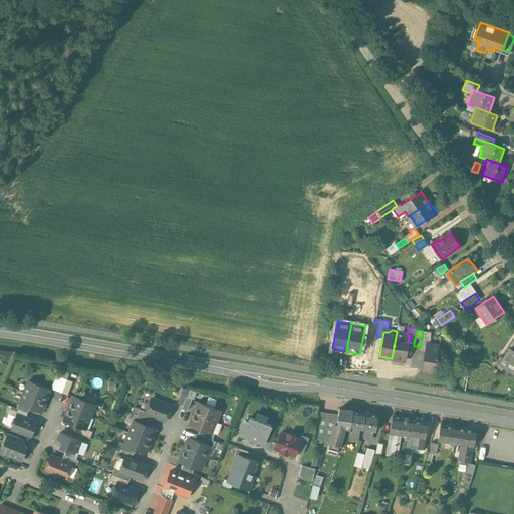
[(403,332),(397,331),(392,358),(405,361),(408,342),(409,336),(407,335),(405,335),(403,332)]
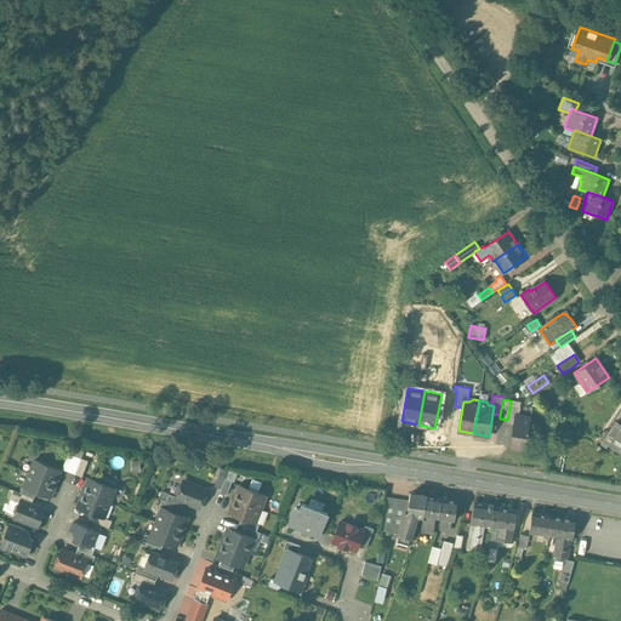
[(520,402),(511,400),(507,420),(506,423),(513,425),(514,419),(518,419),(520,402)]
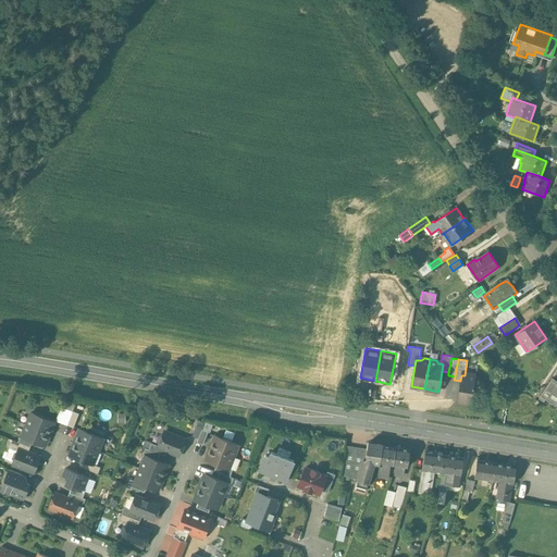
[(470,373),(467,375),(465,375),(461,375),(460,381),(457,401),(471,404),(475,374),(470,373)]
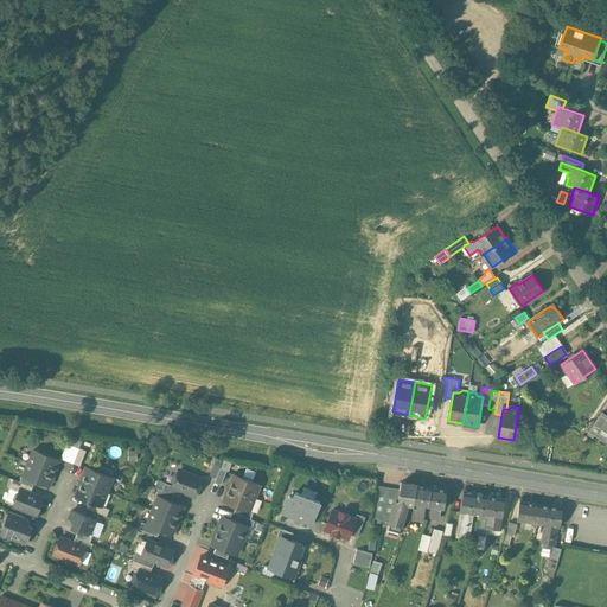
[(601,415),(589,432),(605,443),(606,440),(606,432),(600,428),(606,419),(601,415)]
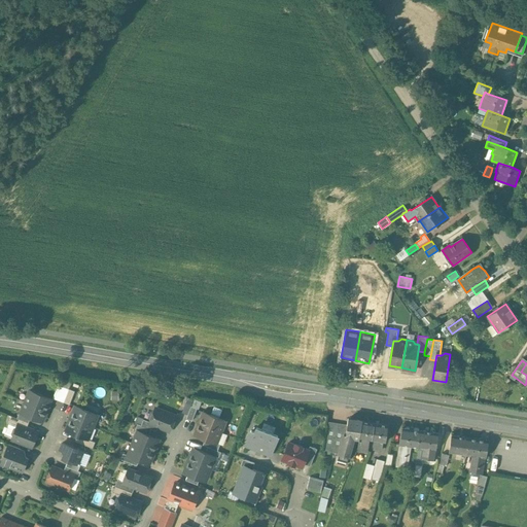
[(57,383),(68,388),(70,382),(60,377),(57,383)]
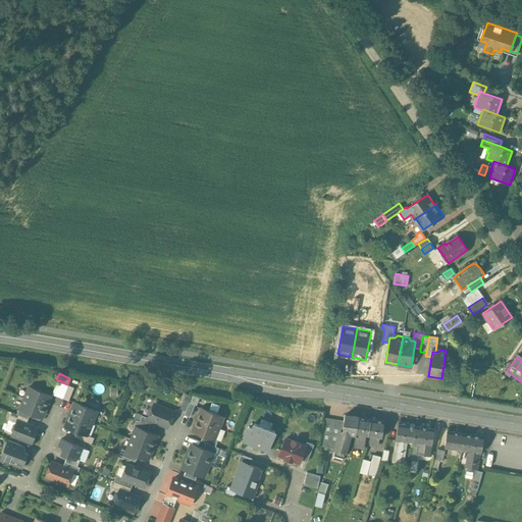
[(73,387),(68,385),(63,399),(68,401),(73,387)]
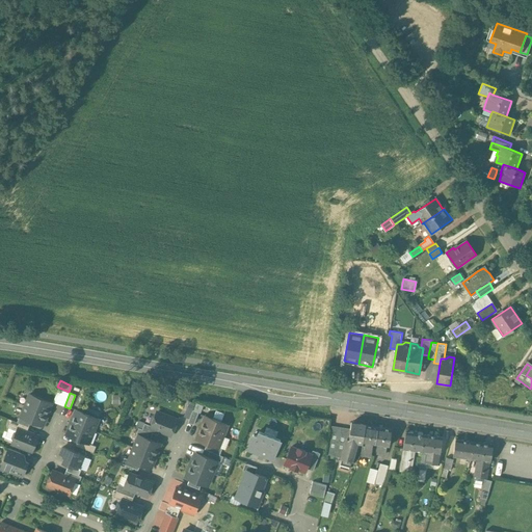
[(52,402),(30,394),(25,405),(47,414),(52,402)]
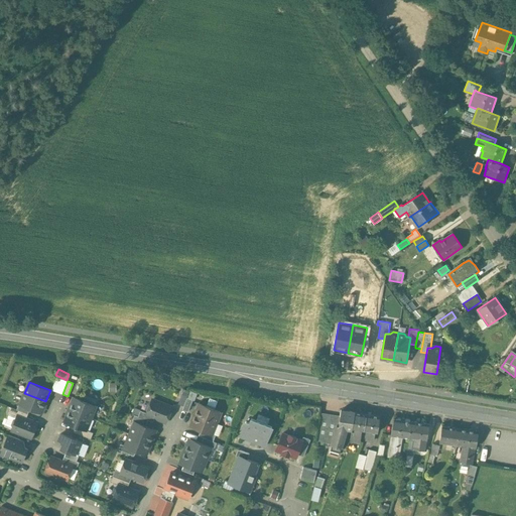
[(45,401),(24,393),(20,404),(41,413),(45,401)]
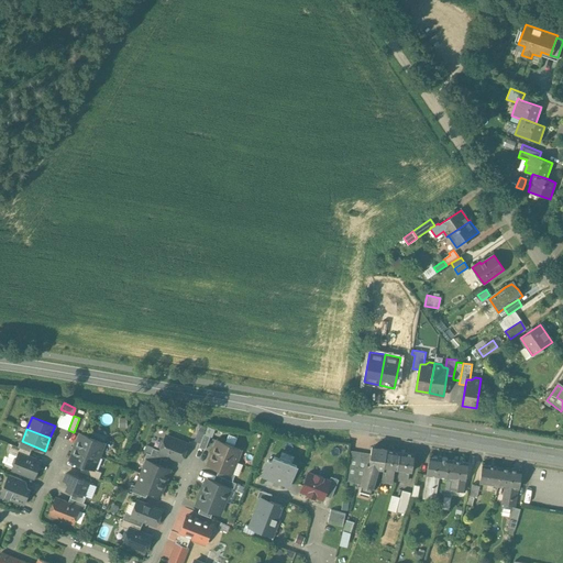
[(103,443),(81,434),(76,448),(98,456),(103,443)]
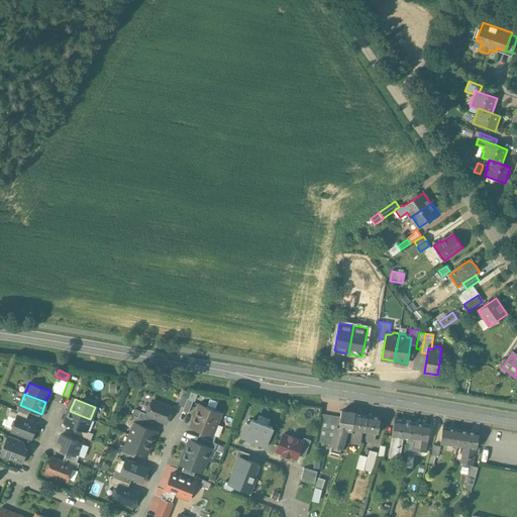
[(193,401),(188,399),(183,411),(188,413),(193,401)]
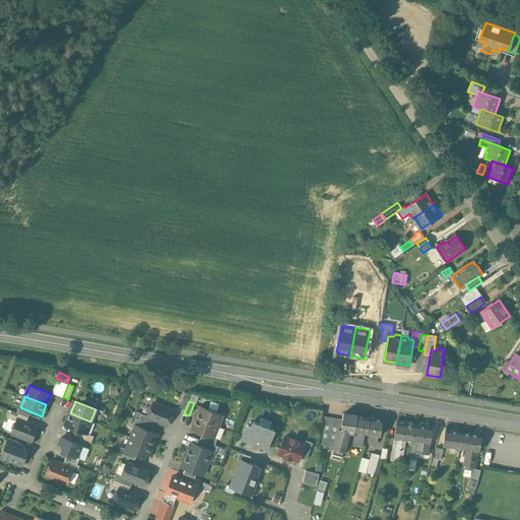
[(173,411),(152,403),(152,405),(149,406),(147,411),(148,414),(147,416),(156,419),(168,425),(173,411)]
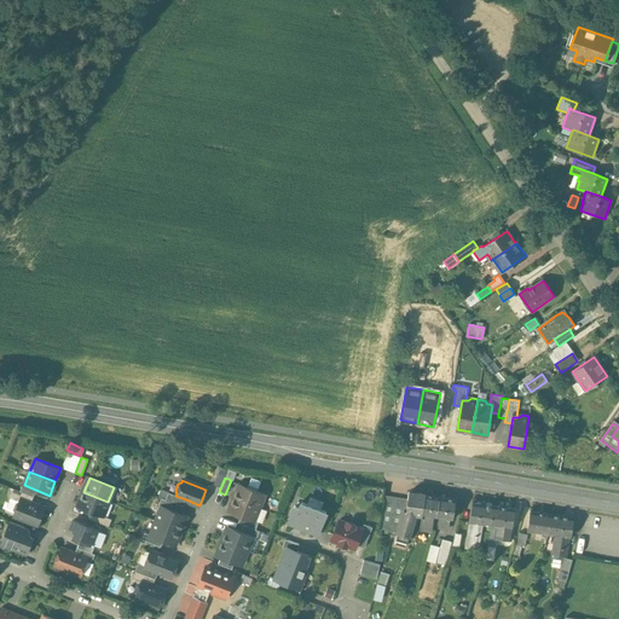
[(265,495),(239,485),(233,498),(259,508),(265,495)]
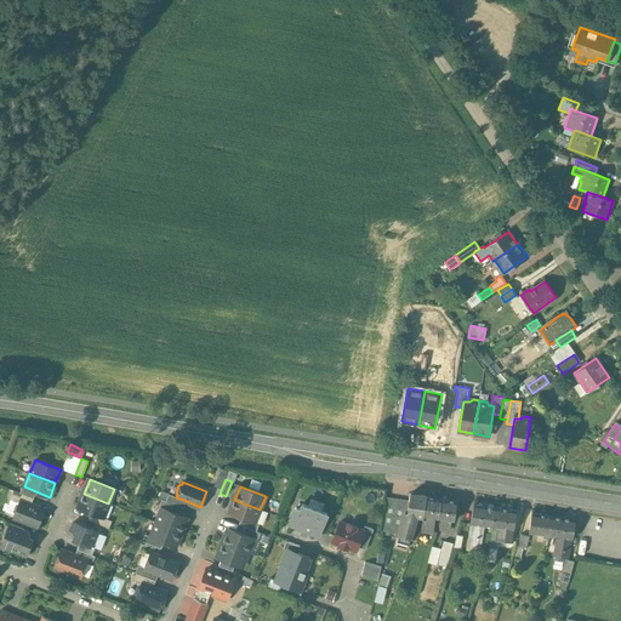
[(33,499),(13,490),(10,497),(20,501),(30,505),(33,499)]
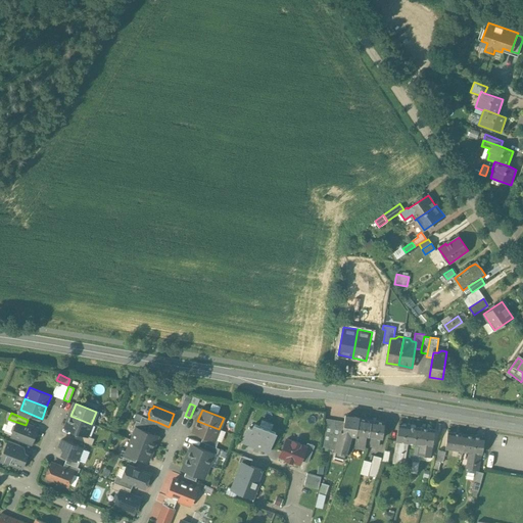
[(91,424),(70,416),(65,428),(77,432),(87,436),(91,424)]
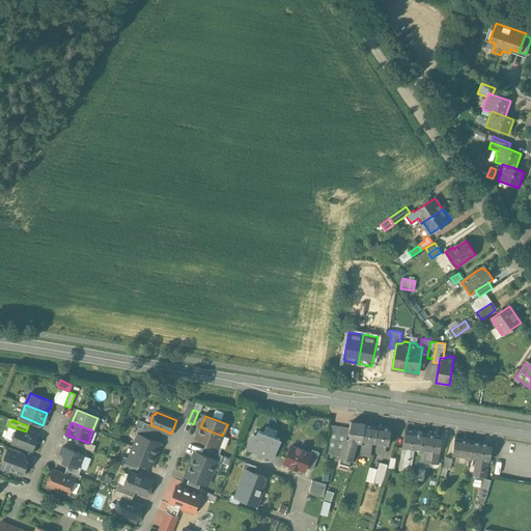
[(150,425),(144,422),(142,428),(152,432),(158,435),(160,428),(150,425)]
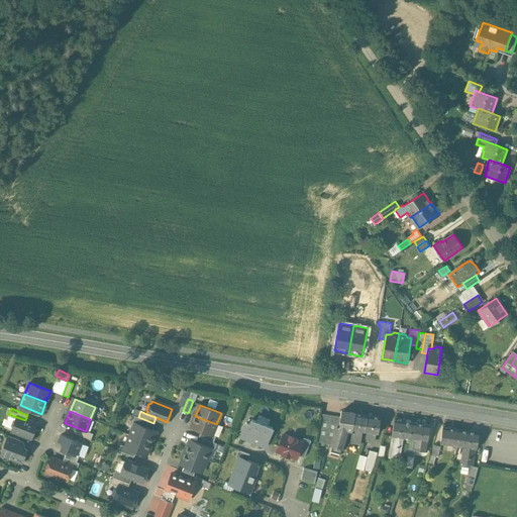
[(354,413),(341,411),(340,419),(339,427),(337,426),(332,445),(331,446),(341,449),(347,429),(352,430),(354,413)]
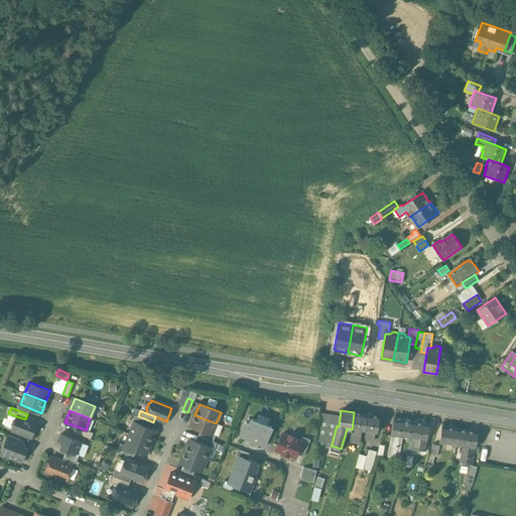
[(367,414),(354,412),(352,429),(355,429),(354,432),(352,432),(351,437),(361,439),(362,430),(364,431),(367,414)]
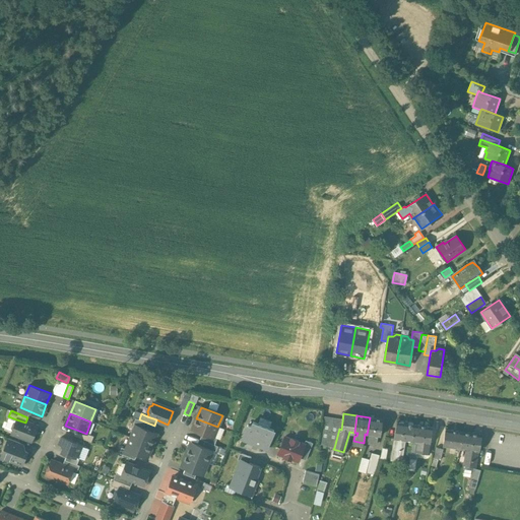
[(383,419),(370,417),(367,435),(370,435),(369,443),(376,445),(377,436),(380,437),(383,419)]
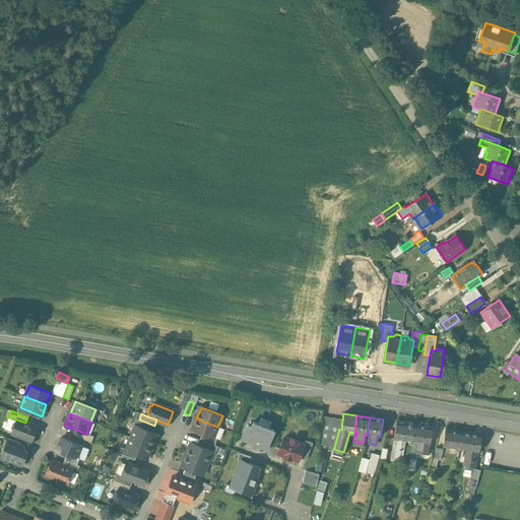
[(139,419),(135,418),(133,424),(136,426),(136,425),(147,430),(149,424),(139,419)]
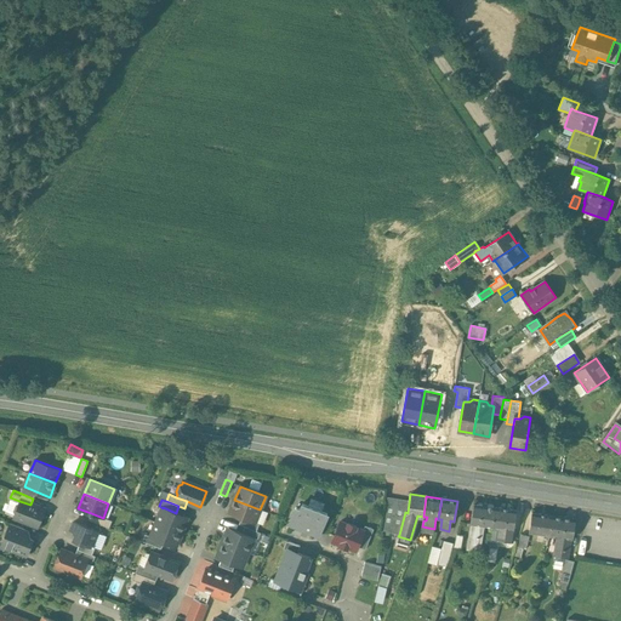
[(260,510),(234,500),(229,513),(241,518),(255,523),(260,510)]
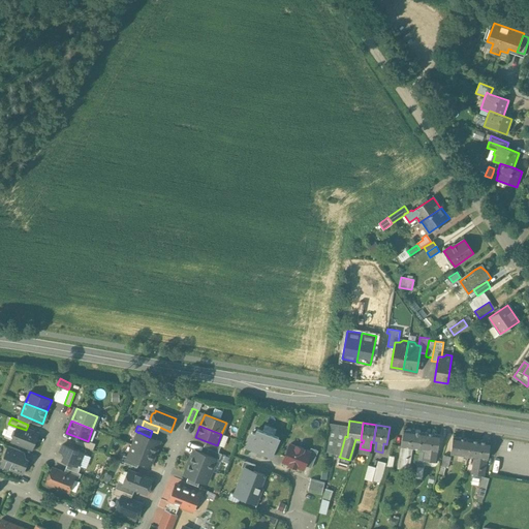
[(348,429),(329,426),(324,454),(340,456),(345,436),(347,437),(348,429)]
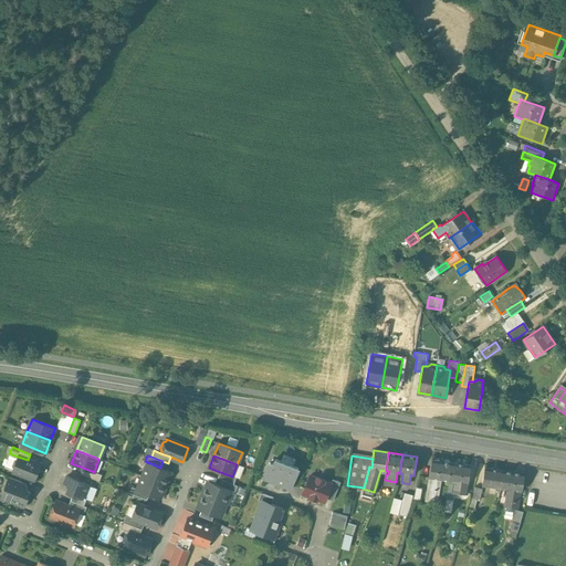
[(28,460),(18,457),(18,459),(14,460),(12,465),(13,469),(12,471),(34,480),(40,465),(28,460)]
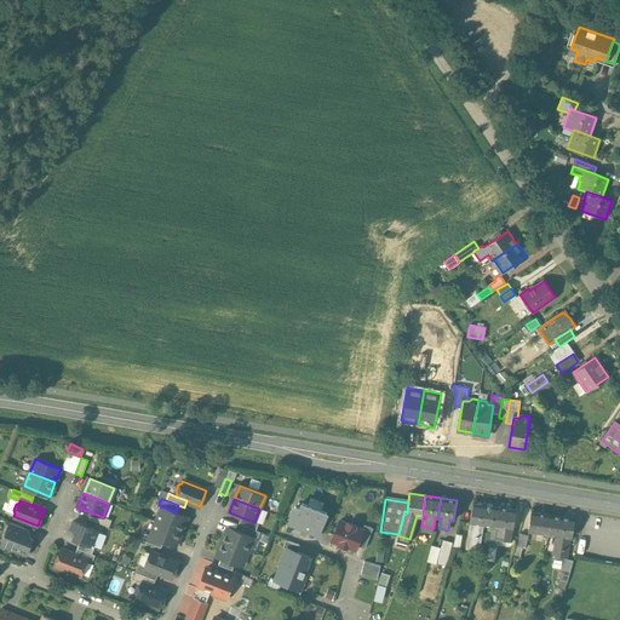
[(327,512),(302,503),(299,507),(296,506),(288,523),(319,535),(327,512)]
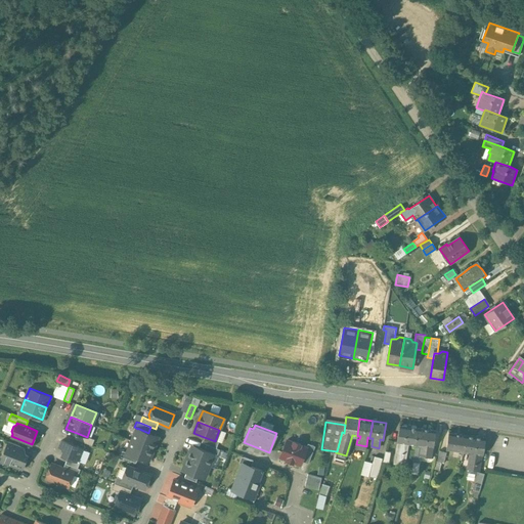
[(418,428),(400,425),(393,464),(400,465),(404,465),(408,443),(416,444),(418,428)]
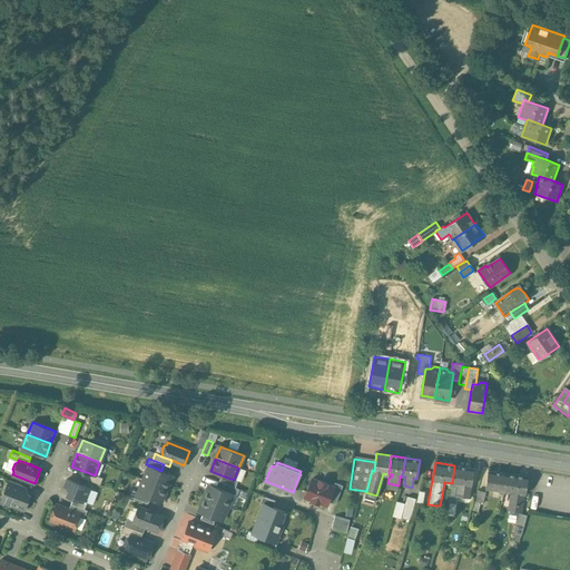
[(161,471),(149,465),(149,467),(144,479),(166,488),(172,474),(161,471)]
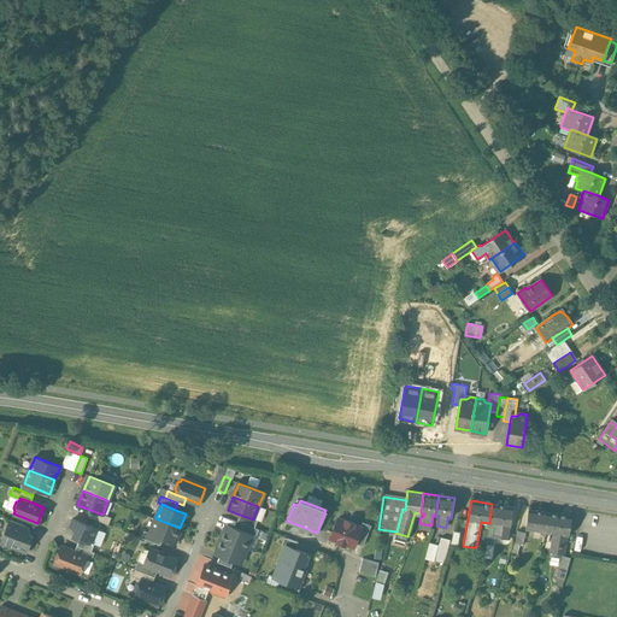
[(513,507),(492,504),(489,523),(495,524),(494,529),(488,528),(487,544),(493,545),(494,535),(509,538),(513,507)]
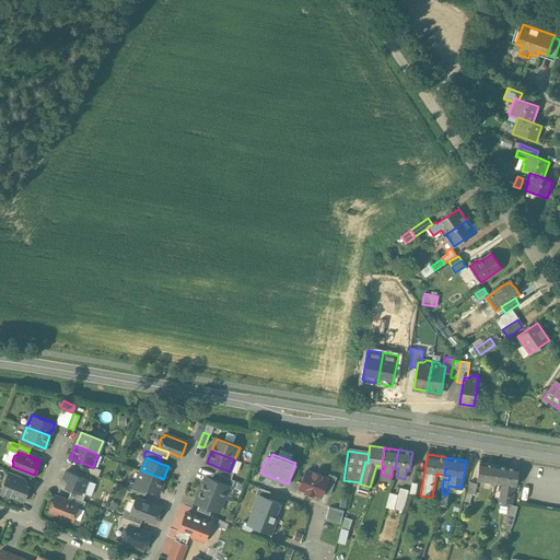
[(93,467),(82,463),(80,469),(98,476),(101,470),(93,467)]
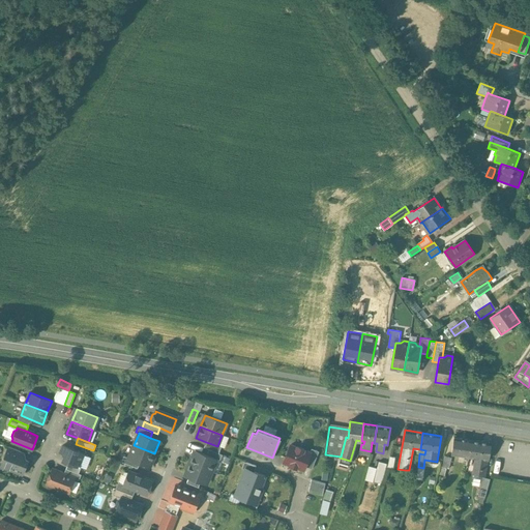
[(472,440),(454,438),(451,454),(461,457),(469,458),(472,440)]
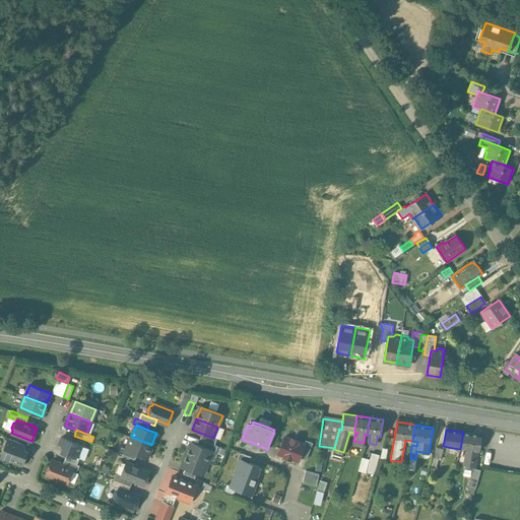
[(480,435),(463,432),(460,449),(478,451),(480,435)]
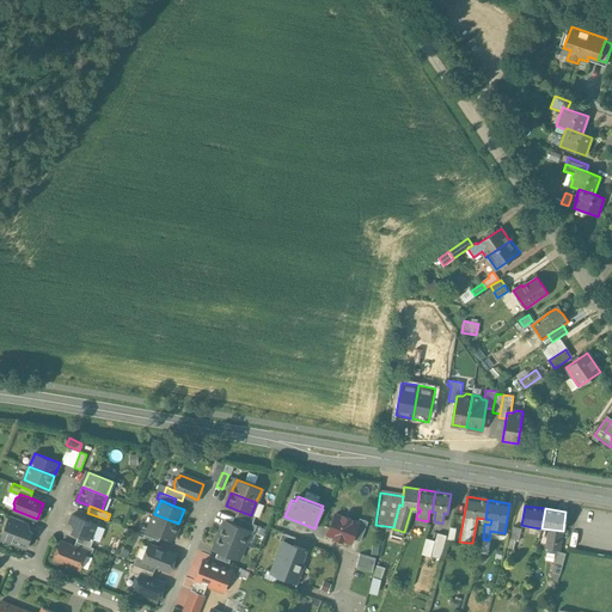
[(251,515),(238,510),(236,516),(242,519),(252,524),(256,516),(251,515)]
